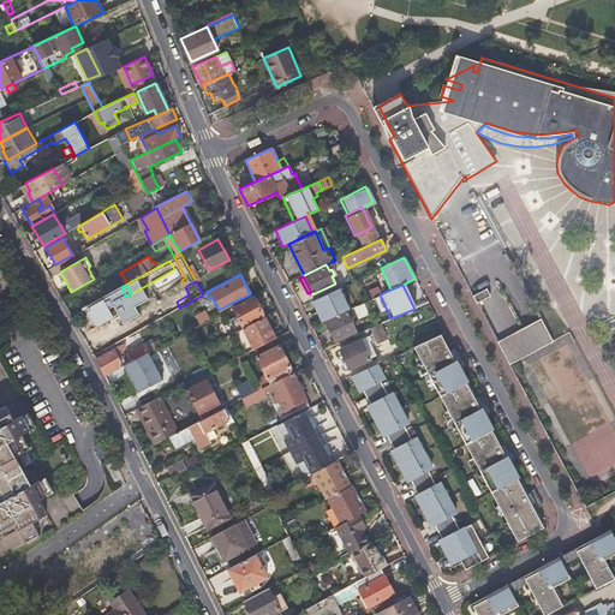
[(339,288),(335,290),(346,310),(350,309),(339,288)]
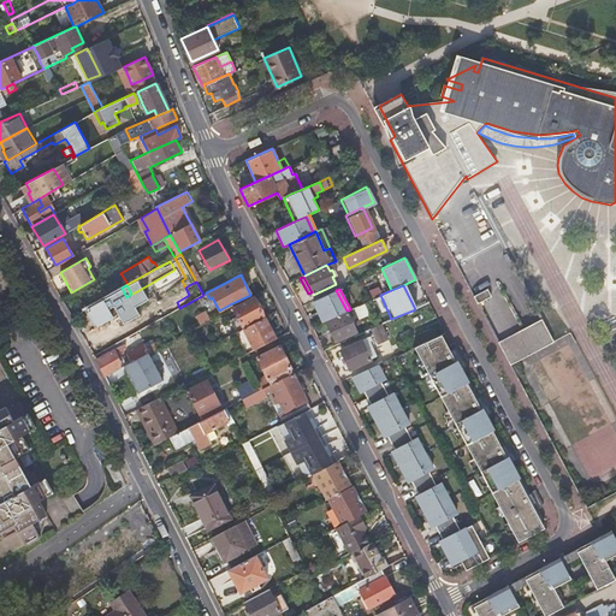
[(474,297),(478,304),(492,296),(489,289),(487,290),(474,297)]
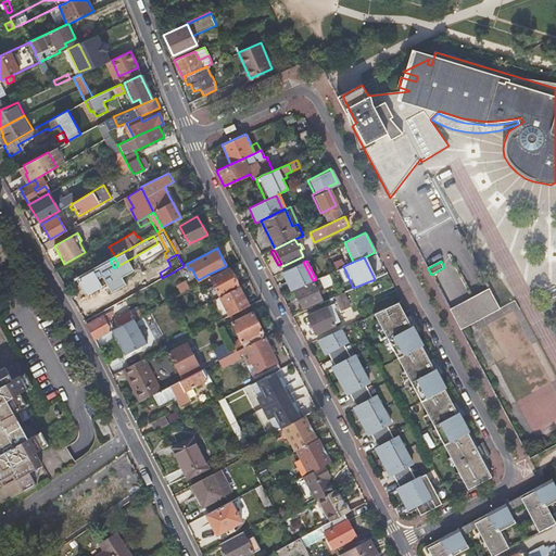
[(285,270),(281,272),(291,290),(294,289),(313,280),(303,262),(285,270)]
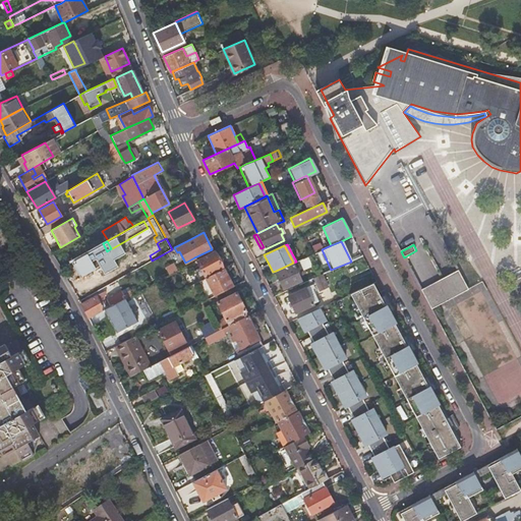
[(223,268),(214,250),(195,261),(206,278),(223,268)]
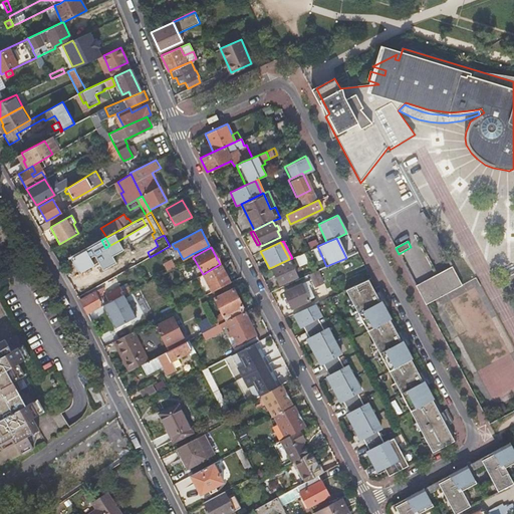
[(106,272),(102,266),(98,258),(95,252),(80,260),(91,280),(106,272)]
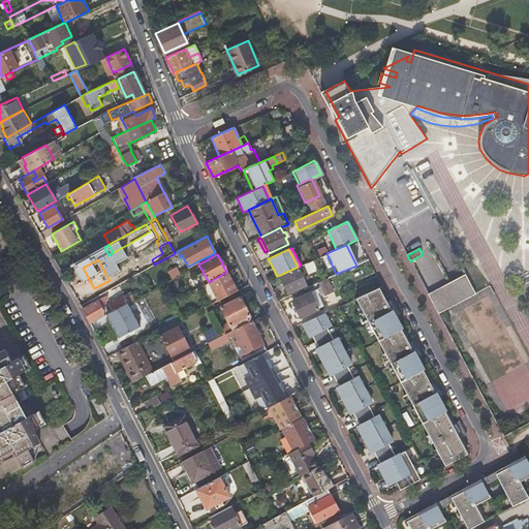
[(101,266),(105,274),(111,271),(106,262),(101,266)]
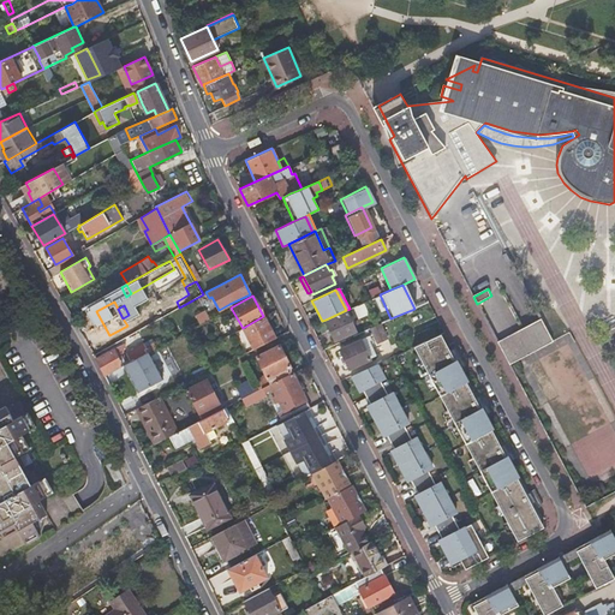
[(359,311),(357,305),(350,309),(346,310),(348,316),(359,311)]
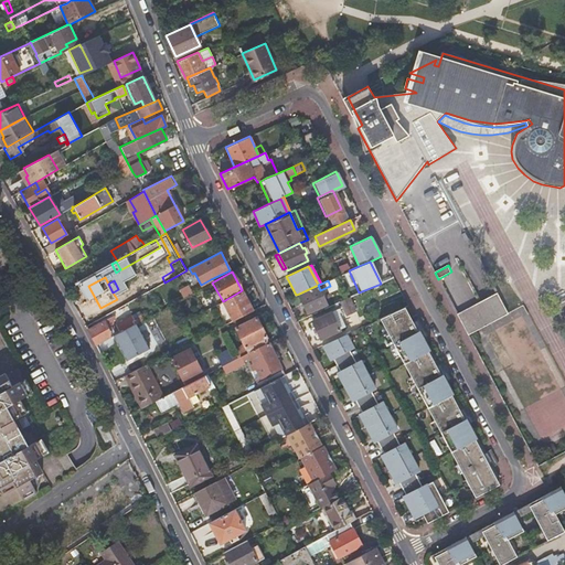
[(318,285),(299,294),(308,313),(327,305),(320,290),(318,285)]
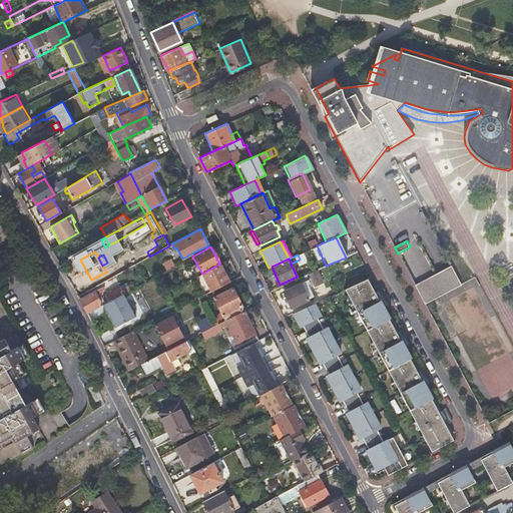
[(159,266),(162,273),(173,267),(174,267),(170,260),(159,266)]
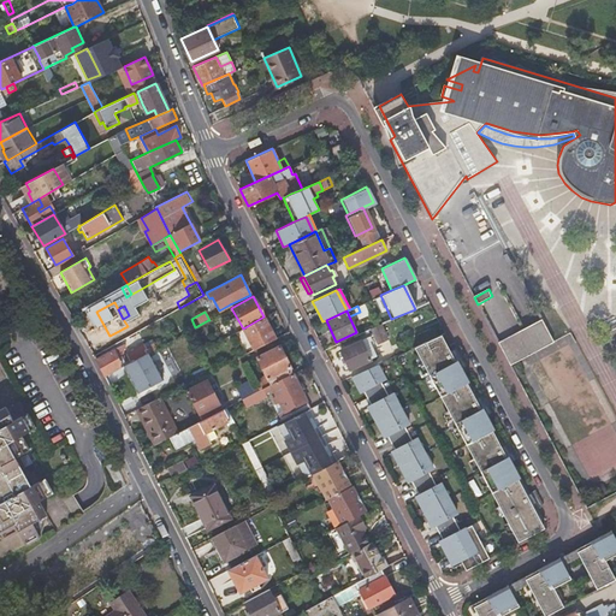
[(276,338),(264,317),(243,329),(235,332),(246,354),(254,349),(276,338)]
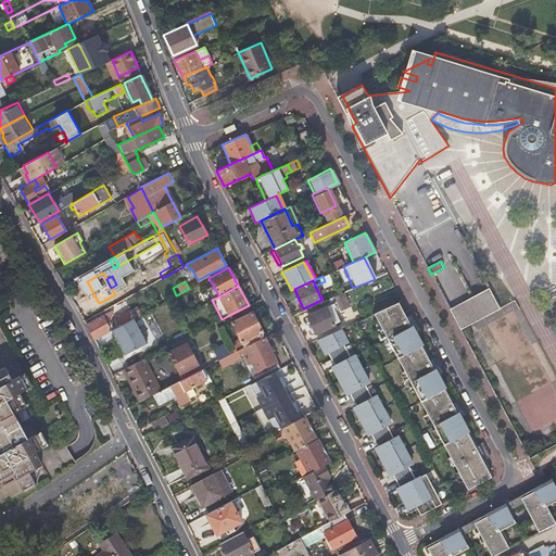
[(450,310),(462,330),(501,308),(490,288),(450,310)]
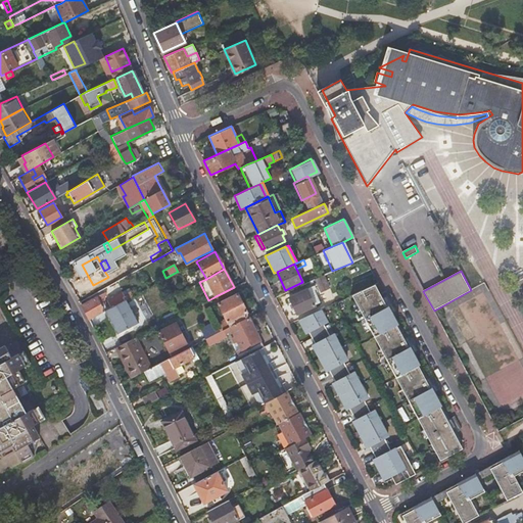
[(318,277),(315,279),(321,291),(329,287),(324,275),(320,277),(318,277)]
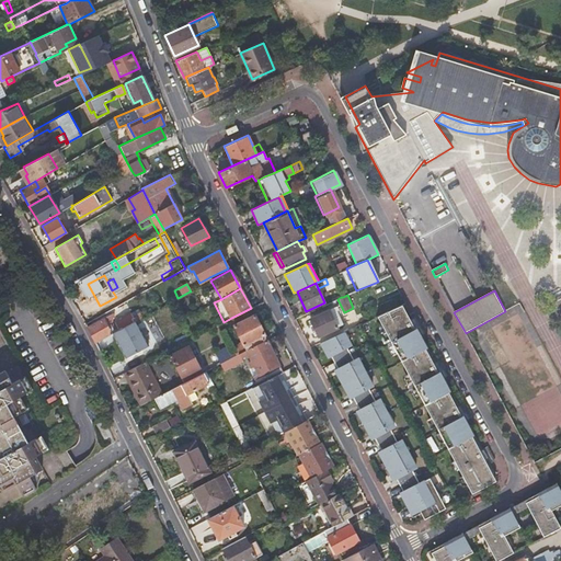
[(391,309),(377,316),(469,490),(490,480),(491,476),(482,460),(484,460),(401,305),(391,309)]
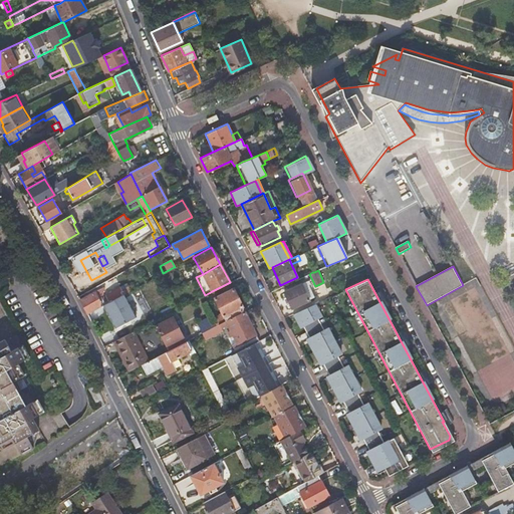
[(292,308),(308,300),(308,299),(314,296),(309,284),(310,284),(309,280),(284,291),(292,308)]
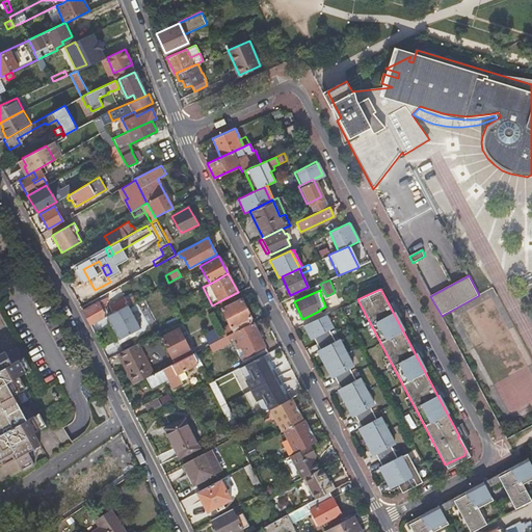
[(135,301),(144,295),(142,291),(132,296),(135,301)]
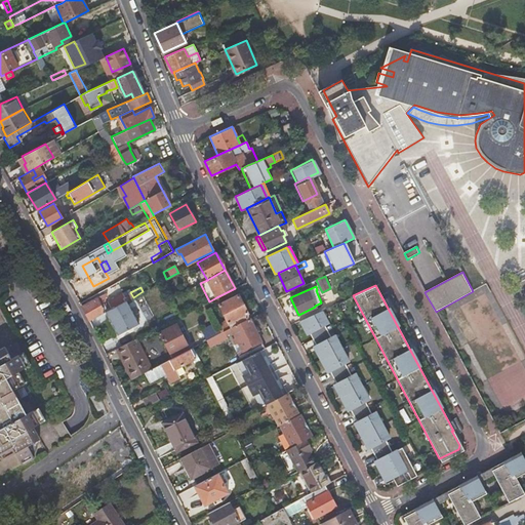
[(108,301),(111,309),(126,300),(133,297),(130,292),(124,295),(123,293),(108,301)]
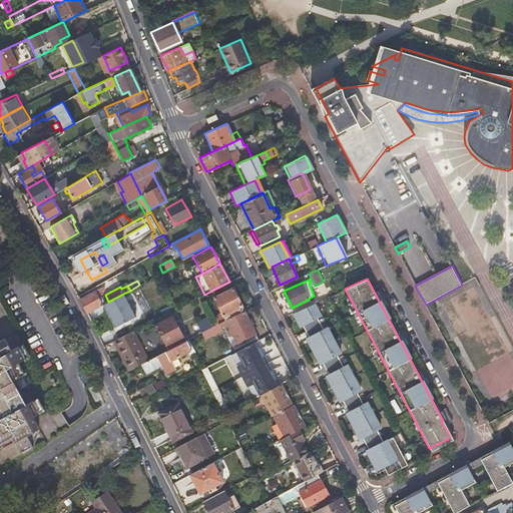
[(102,287),(79,299),(86,314),(102,305),(96,294),(100,292),(104,290),(102,287)]
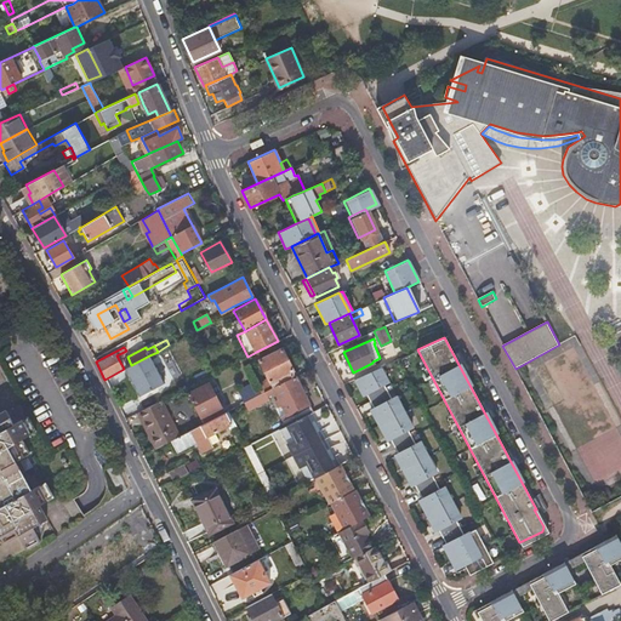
[(292,370),(281,348),(271,354),(281,376),(269,382),(273,387),(295,376),(292,371),(292,370)]
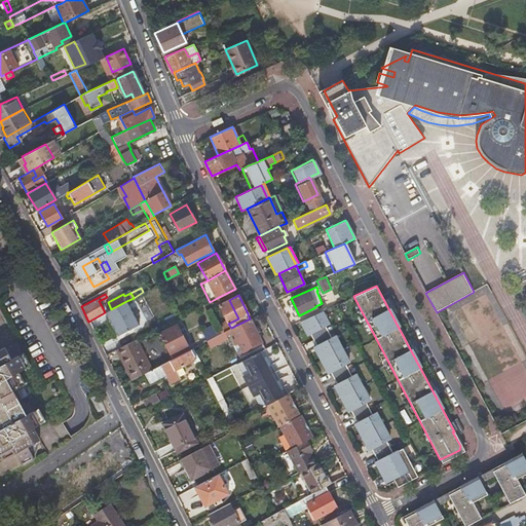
[(110,310),(103,299),(99,301),(105,312),(106,312),(110,310)]
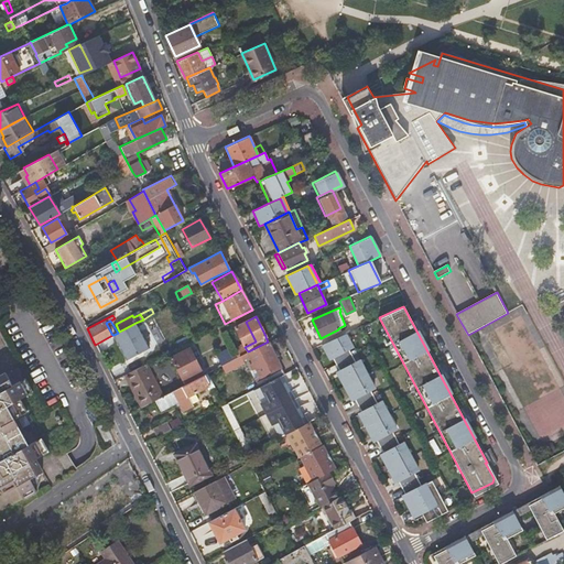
[(256,342),(246,322),(235,327),(243,344),(245,347),(256,342)]
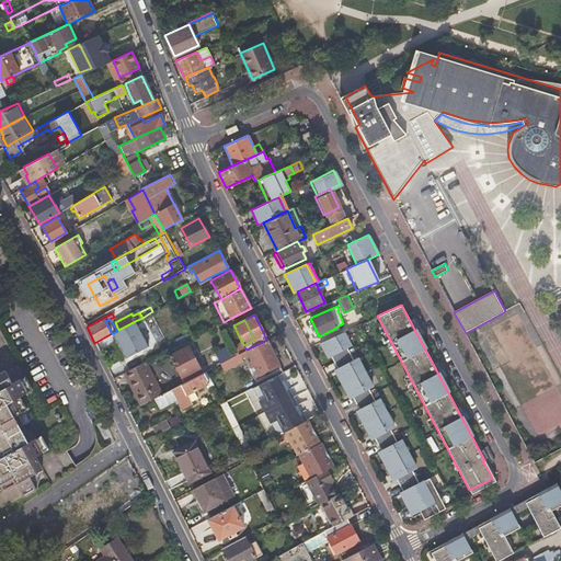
[(118,330),(117,331),(113,333),(125,356),(147,345),(135,321),(118,330)]
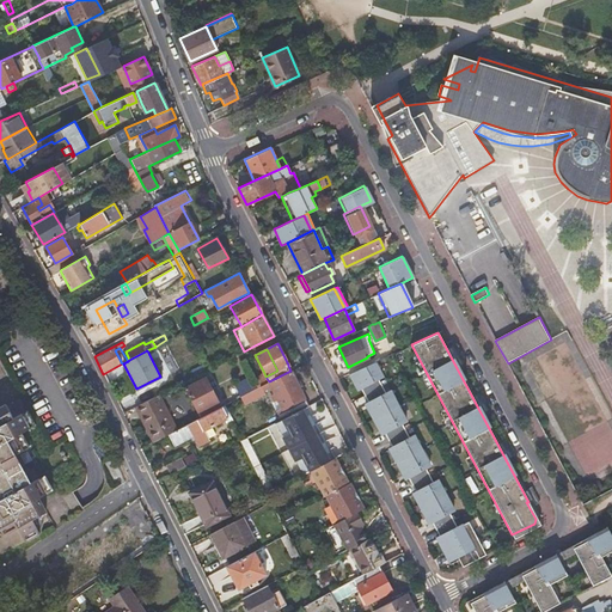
[(383,375),(375,361),(353,372),(447,551),(444,552),(448,561),(457,556),(461,567),(485,555),(467,521),(457,527),(448,512),(453,509),(438,479),(433,482),(424,467),(429,465),(414,435),(409,438),(402,422),(407,420),(391,390),(386,392),(378,378),(383,375)]
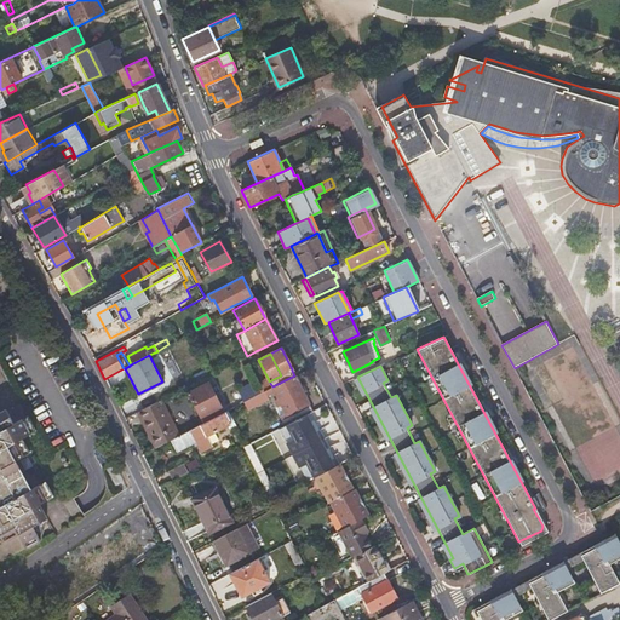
[(313,411),(294,375),(273,386),(262,392),(244,401),(247,409),(268,399),(267,396),(274,391),(277,399),(275,400),(276,403),(274,405),(275,407),(276,407),(281,405),(285,412),(280,415),(285,425),(286,425),(306,414),(313,411)]
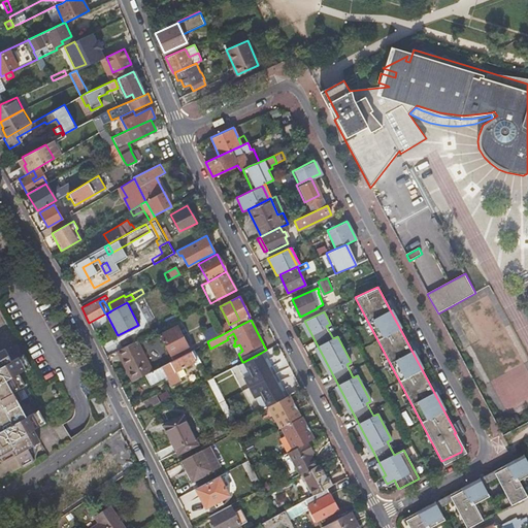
[(228,322),(219,327),(223,334),(232,329),(229,325),(228,322)]
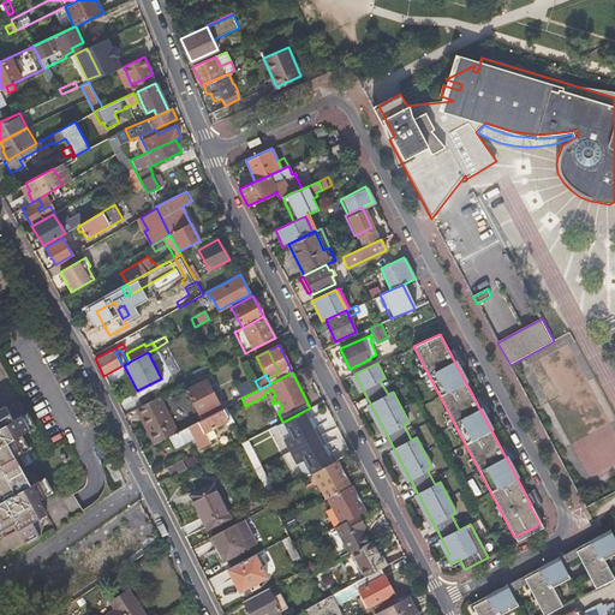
[(255,381),(252,377),(236,386),(242,398),(260,389),(255,381)]
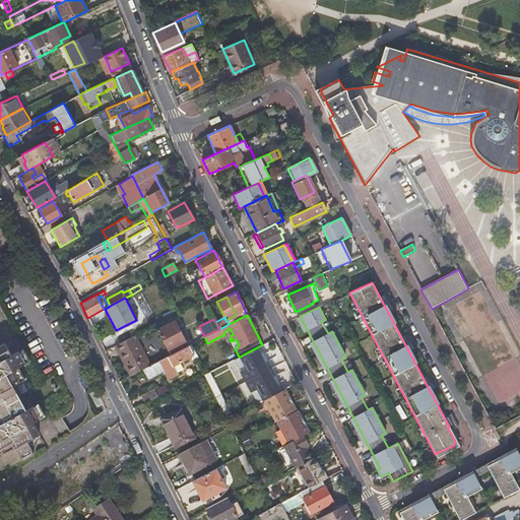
[(174,321),(160,328),(156,330),(170,354),(187,345),(174,321)]
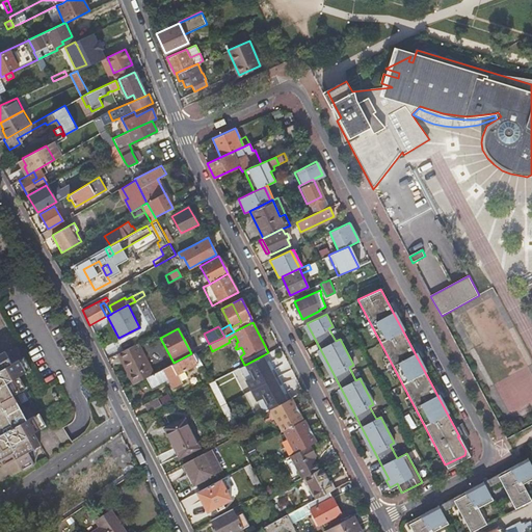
[(138,343),(116,353),(133,384),(145,377),(154,373),(138,343)]
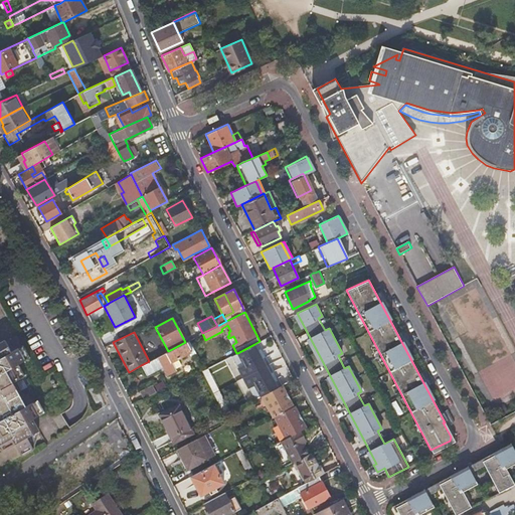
[(0,450),(0,451),(13,445),(19,457),(31,450),(25,438),(37,432),(30,419),(37,415),(30,403),(24,406),(11,382),(17,379),(11,367),(16,364),(22,360),(16,348),(9,352),(3,340),(0,341),(0,450)]
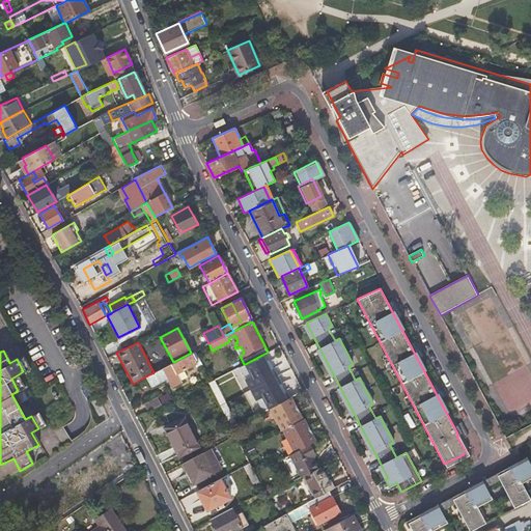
[(201,364),(195,351),(192,353),(197,362),(194,364),(196,367),(201,364)]
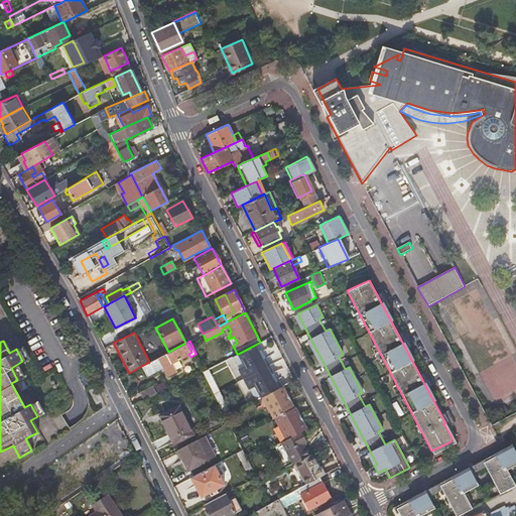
[(186,343),(185,343),(168,352),(149,362),(141,366),(146,376),(162,368),(166,376),(176,371),(175,369),(181,366),(178,359),(188,354),(191,352),(186,343)]
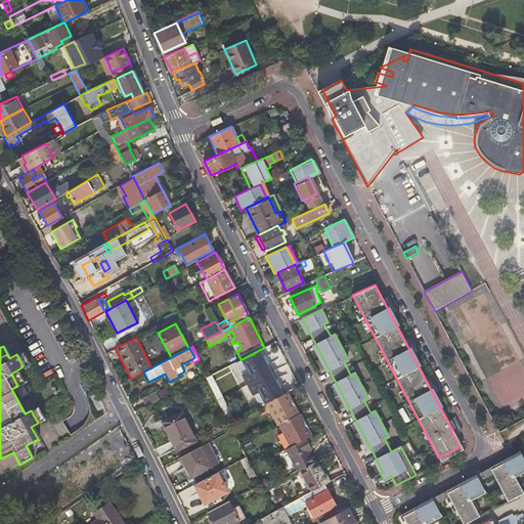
[(262,357),(259,350),(242,359),(248,370),(242,374),(247,384),(253,394),(259,391),(265,402),(282,393),(278,386),(281,384),(280,381),(284,379),(281,376),(278,377),(274,379),(270,372),(266,364),(270,362),(273,360),(271,357),(268,358),(266,355),(262,357)]
